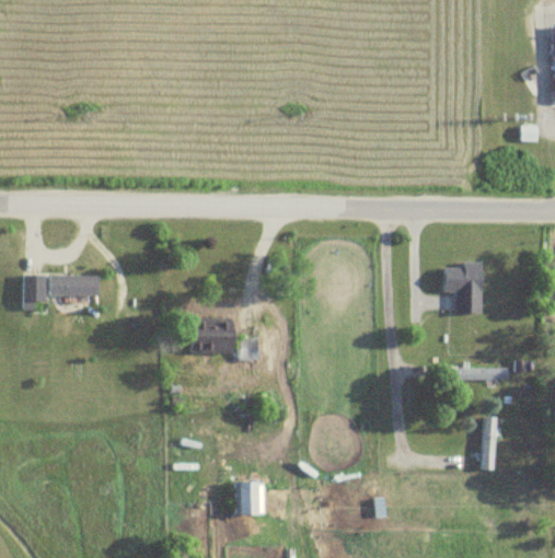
[(458,314),(483,314),(483,263),(464,263),(464,268),(444,268),(444,293),(458,293),(458,314)]
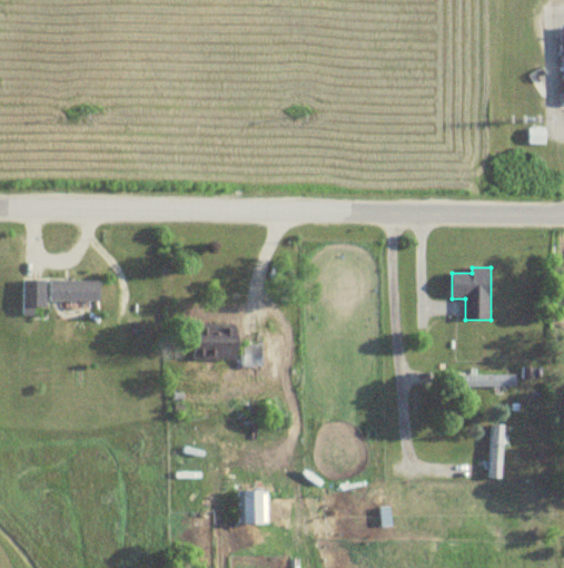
[(26,315),(38,315),(38,307),(47,307),(47,280),(26,280),(26,315)]
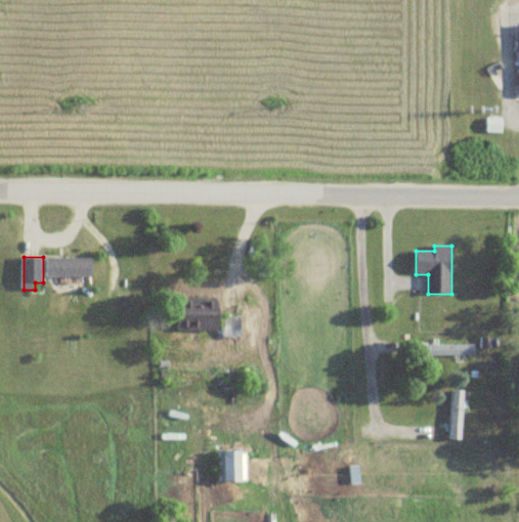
[(93,277),(93,258),(48,258),(48,277),(93,277)]
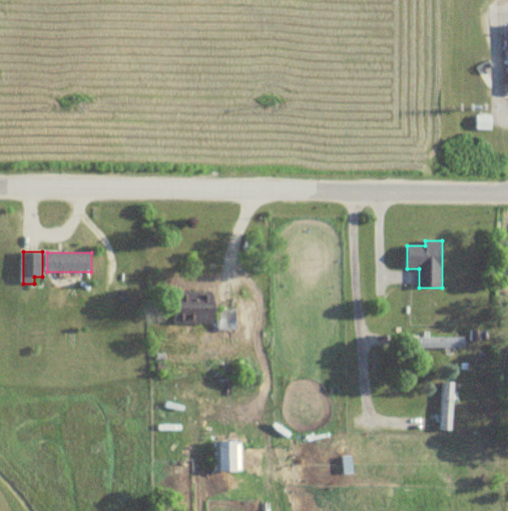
[(177,325),(215,325),(215,294),(177,294),(177,325)]
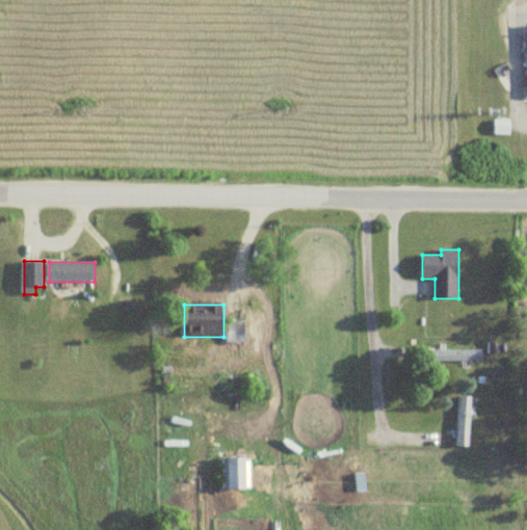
[(247,344),(247,322),(228,322),(228,344),(247,344)]
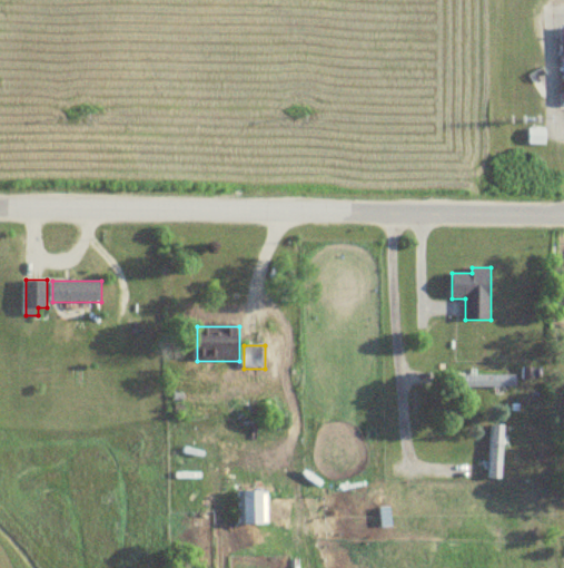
[(504,426),(493,426),(493,478),(504,478),(504,426)]
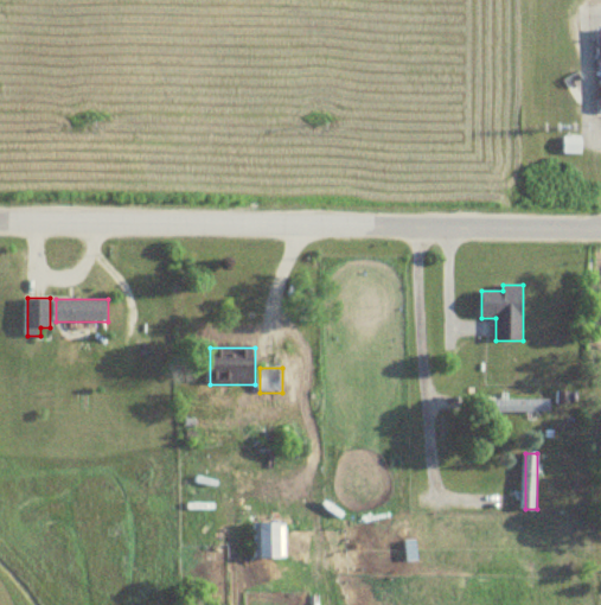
[(287,524),(257,524),(257,559),(287,559),(287,524)]
